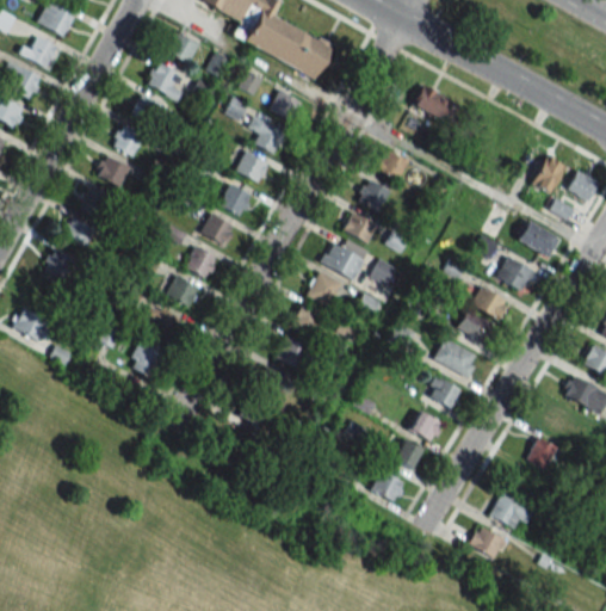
[(316,76),(332,43),(273,16),(280,2),(277,0),(201,0),(201,1),(241,20),(233,37),(316,76)]
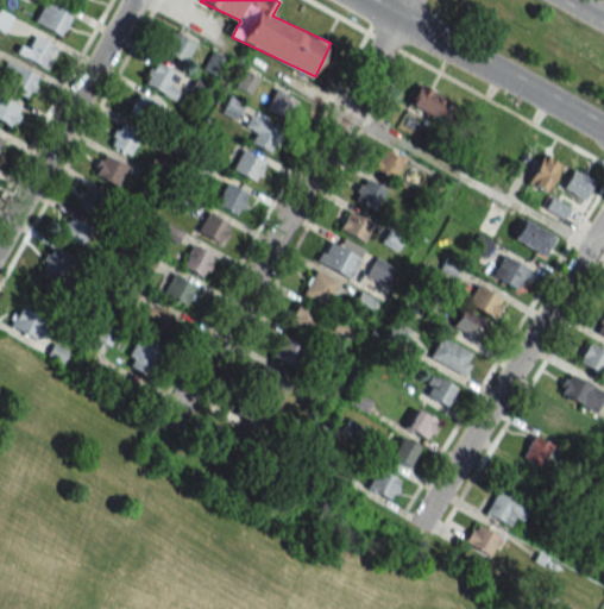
[(44,25),(63,36),(75,16),(56,5),(44,25)]
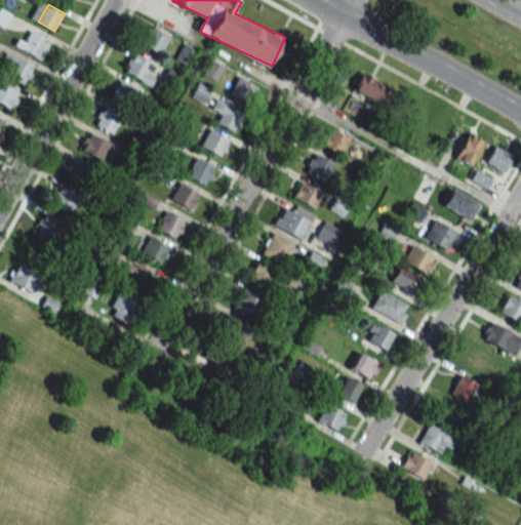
[(170,36),(152,29),(145,46),(163,54),(170,36)]
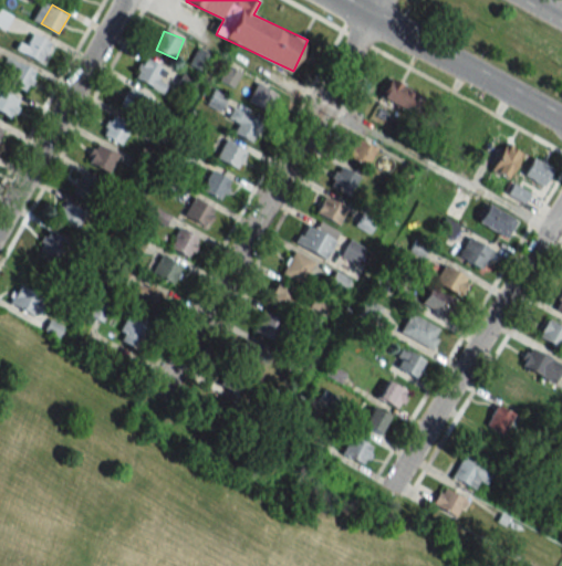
[(25,53),(43,63),(54,43),(37,33),(25,53)]
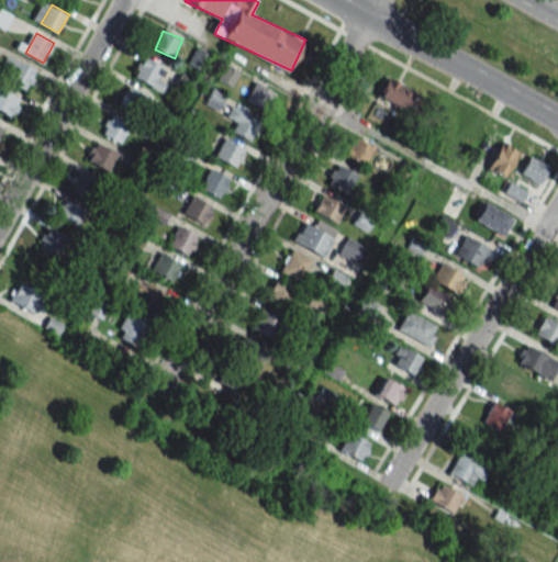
[(138,77),(156,87),(166,67),(148,57),(138,77)]
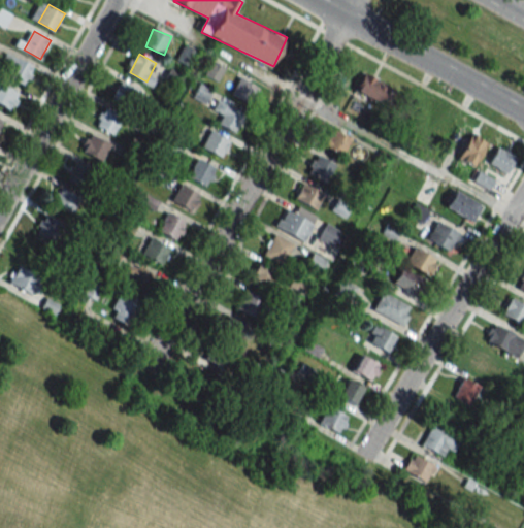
[(8,74),(25,84),(35,66),(19,57),(8,74)]
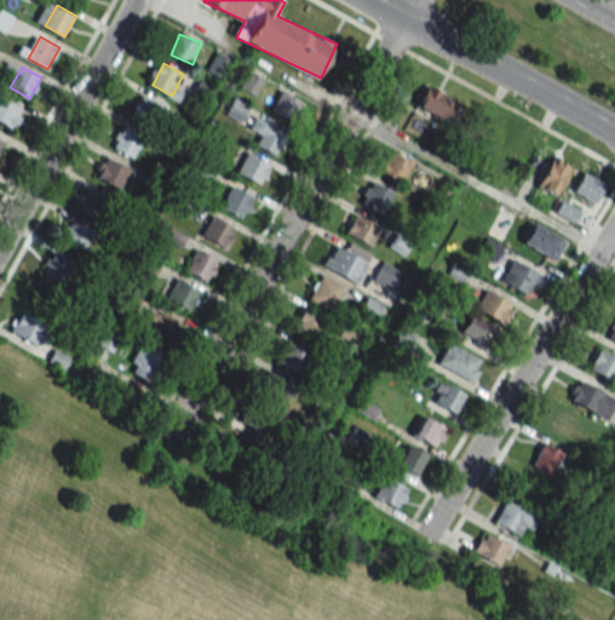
[(257,96),(266,80),(253,73),(243,89),(257,96)]
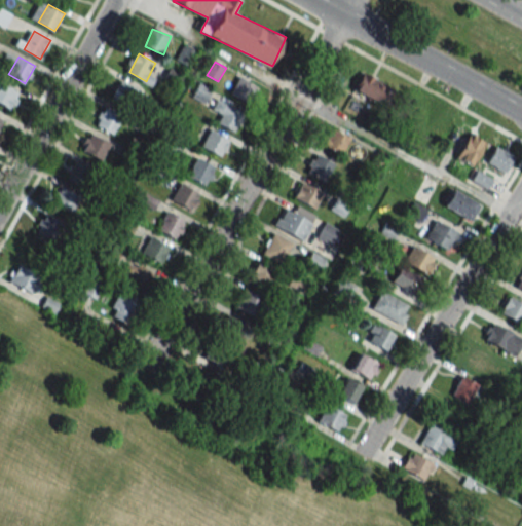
[(185,76),(174,69),(169,76),(180,83),(185,76)]
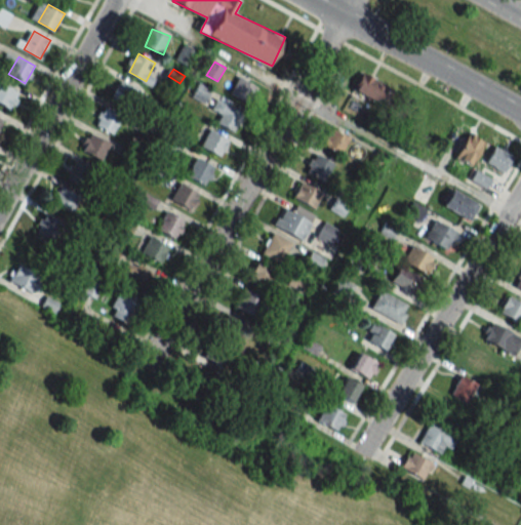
[(391,85),(364,72),(355,90),(382,104),(391,85)]
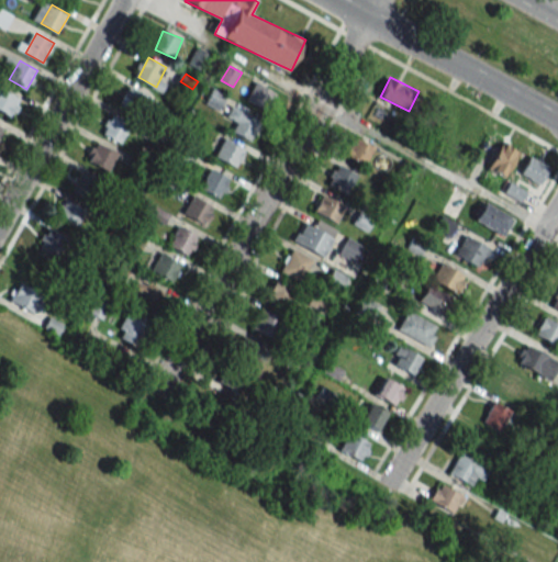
[(248,100),(263,108),(272,90),(258,82),(248,100)]
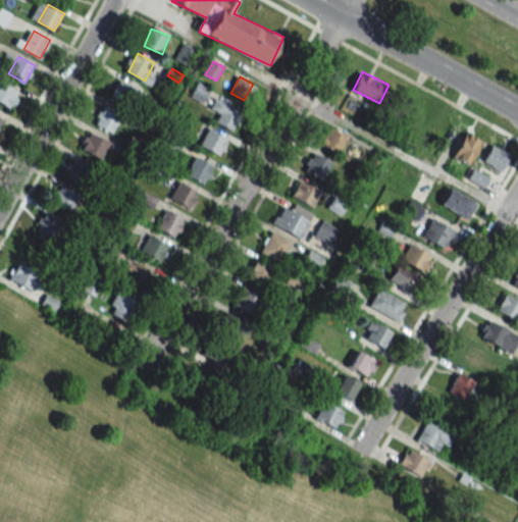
[(113,98),(130,107),(140,90),(123,81),(113,98)]
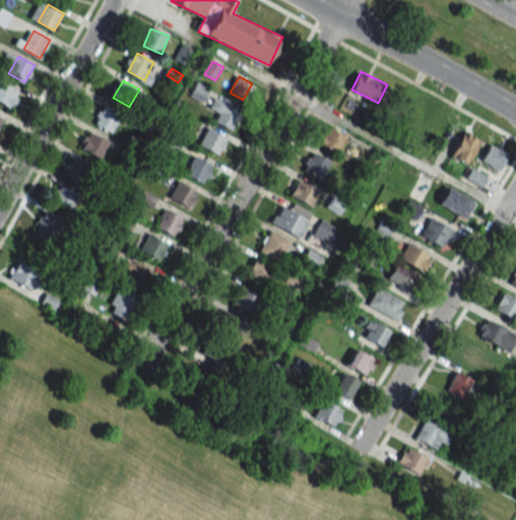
[(0,102),(14,109),(21,91),(0,81),(0,102)]
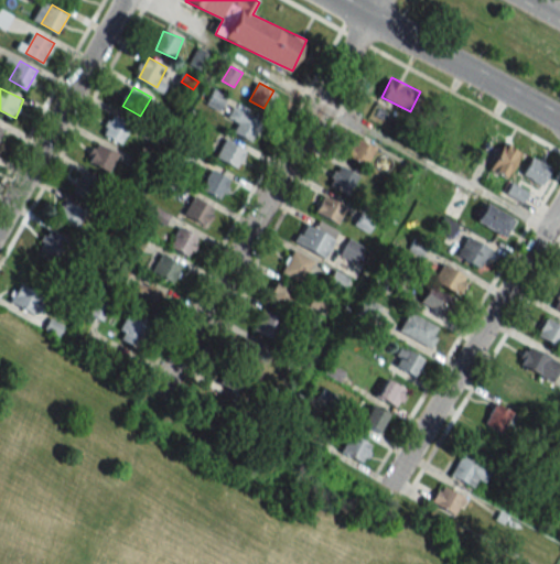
[(240,122),(235,131),(254,141),(264,121),(235,106),(229,117),(240,122)]
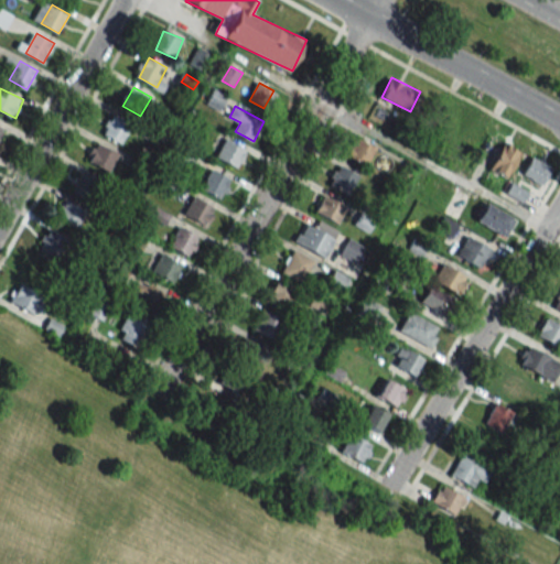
[(106,133),(124,143),(133,125),(116,115),(106,133)]
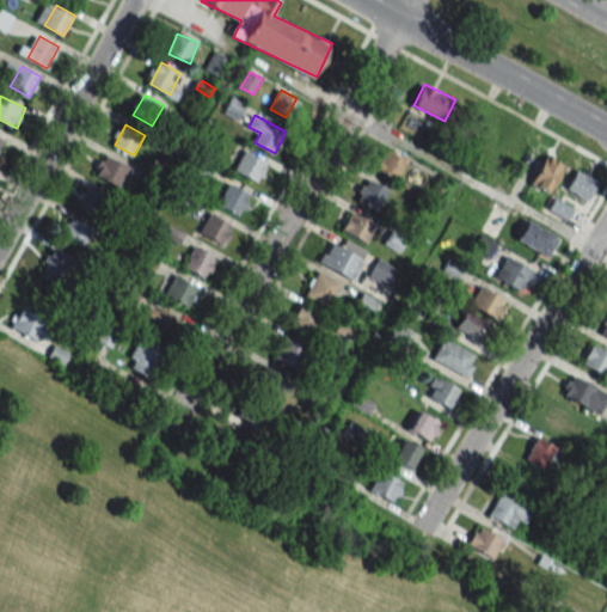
[(399,179),(409,160),(385,148),(375,167),(399,179)]
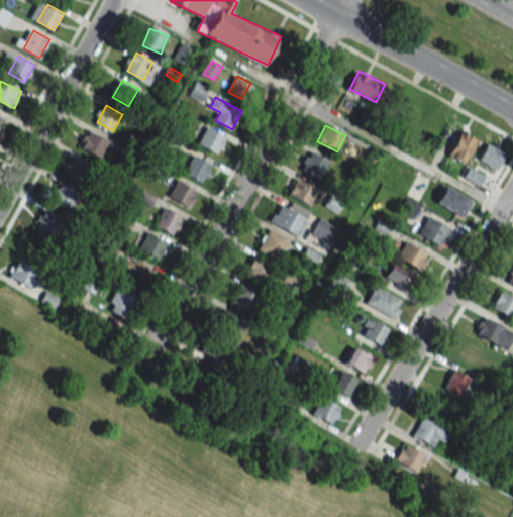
[(210,127),(226,136),(217,154),(201,145),(210,127)]
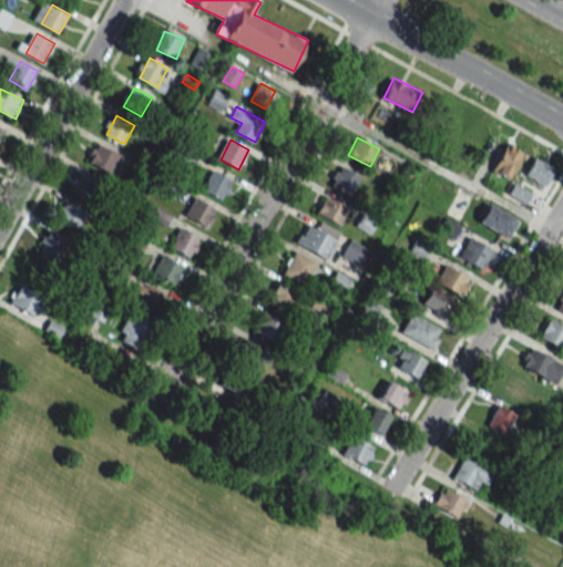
[(89,161),(112,173),(121,155),(98,143),(89,161)]
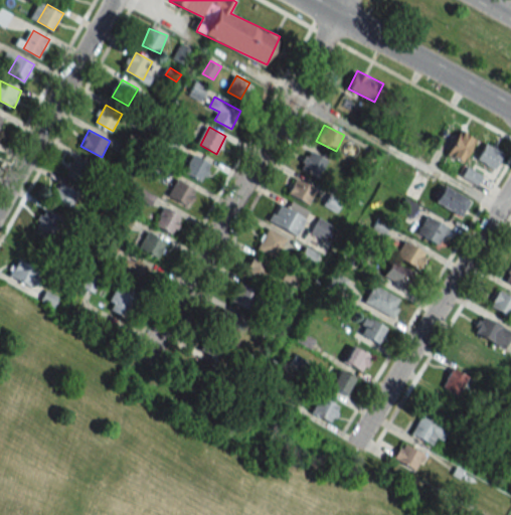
[(476,139),(461,131),(449,155),(464,163),(476,139)]
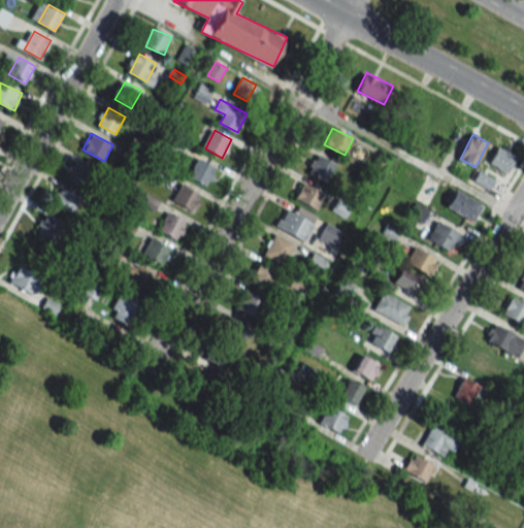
[(491,164),(510,173),(519,156),(499,146),(491,164)]
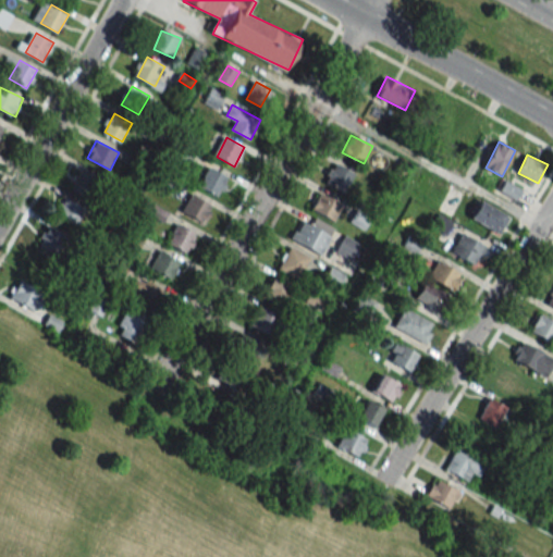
[(346,194),(356,173),(335,162),(326,183),(346,194)]
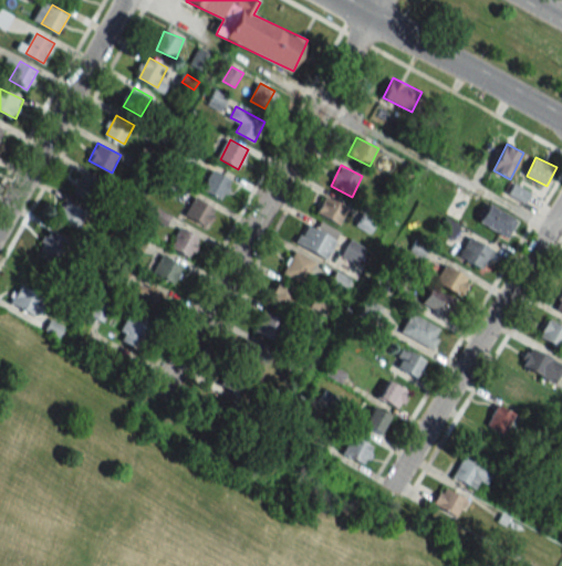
[(73,188),(92,203),(107,185),(87,169),(73,188)]
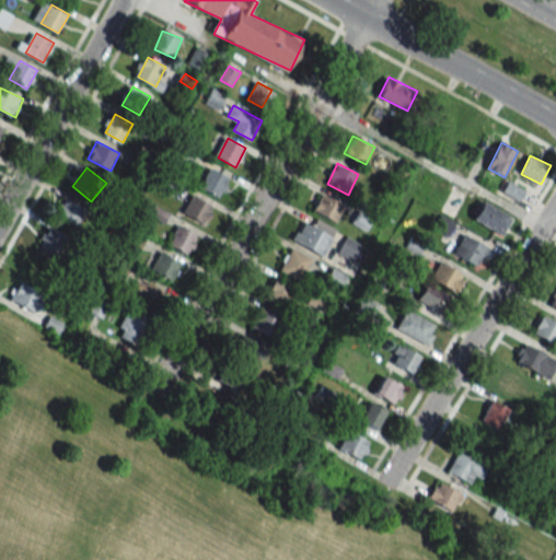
[(211,167),(229,177),(219,196),(201,187),(211,167)]
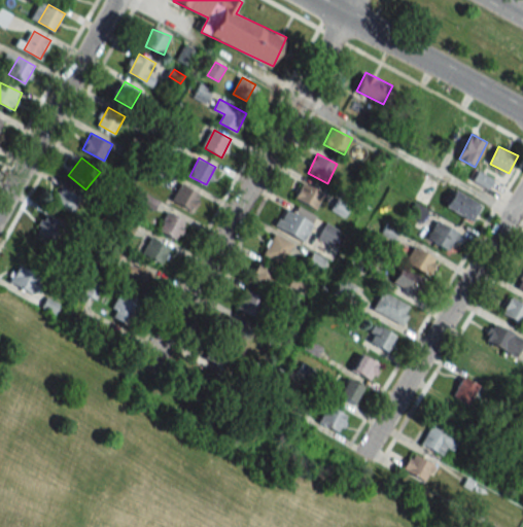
[(496,179),(479,170),(474,180),(490,189),(496,179)]
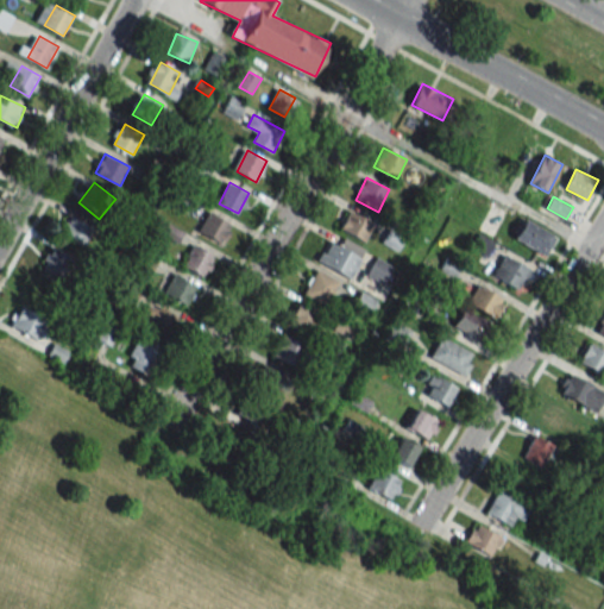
[(343,228),(366,242),(376,224),(352,211),(343,228)]
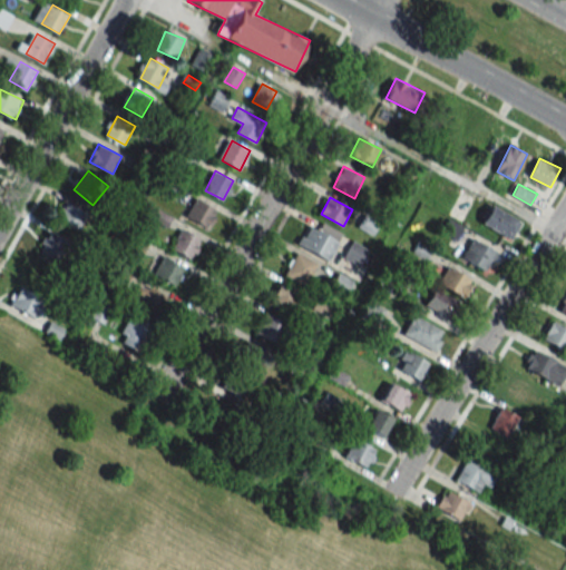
[(199,198),(217,208),(206,227),(188,218),(199,198)]
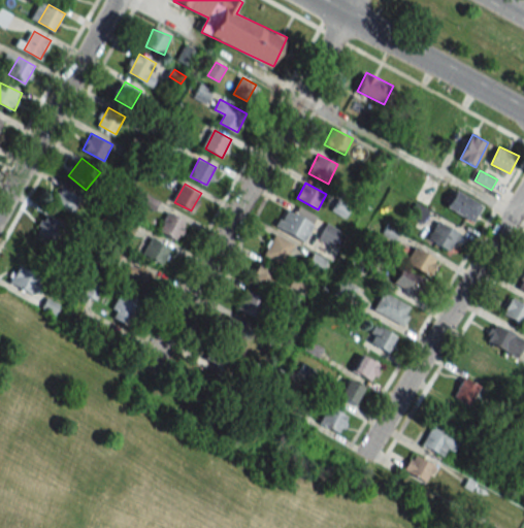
[(53,202),(72,215),(82,199),(62,187),(53,202)]
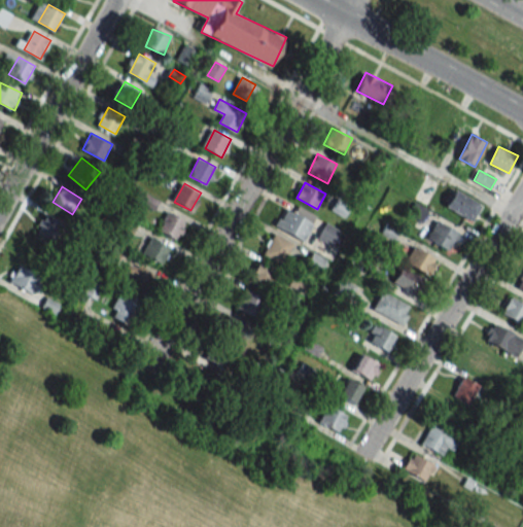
[(447,207),(474,221),(483,205),(456,189),(447,207)]
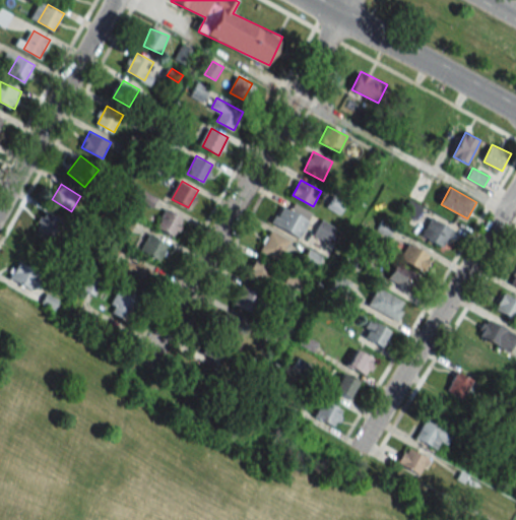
[(301,238),(310,219),(282,206),(273,223),(301,238)]
